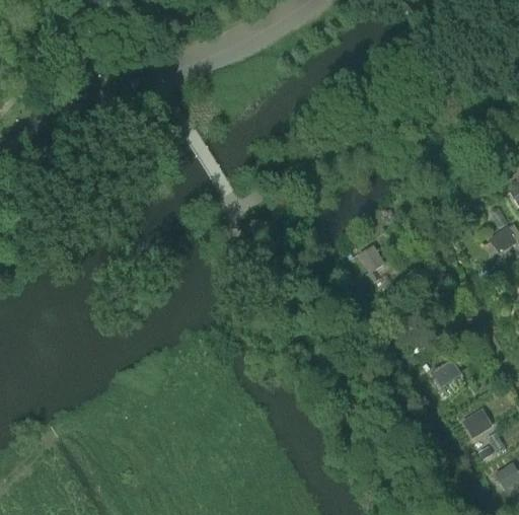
[(518,201),(518,181),(508,189),(517,203),(518,201)]
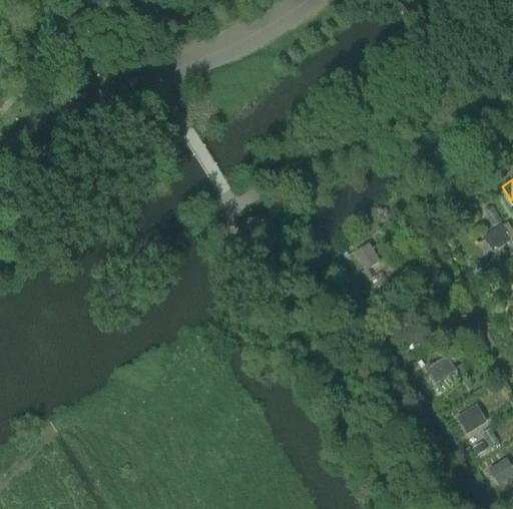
[(511,238),(502,224),(484,236),(493,250),(511,238)]
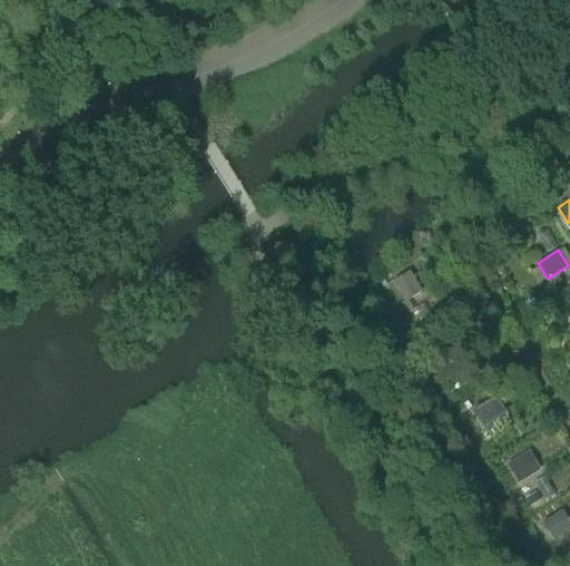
[(421,290),(410,270),(394,280),(405,299),(421,290)]
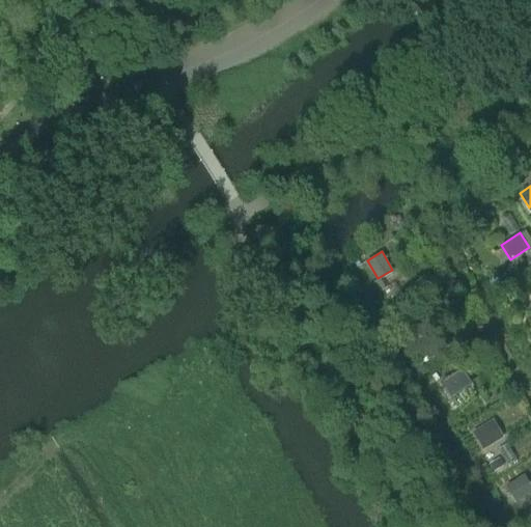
[(407,301),(395,281),(384,287),(395,307),(407,301)]
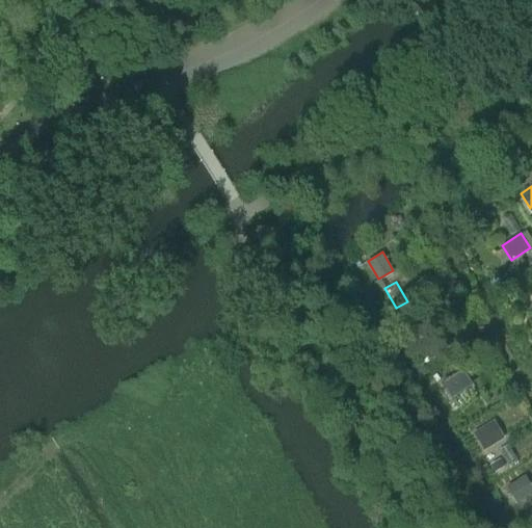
[(471,386),(460,372),(442,384),(450,398),(471,386)]
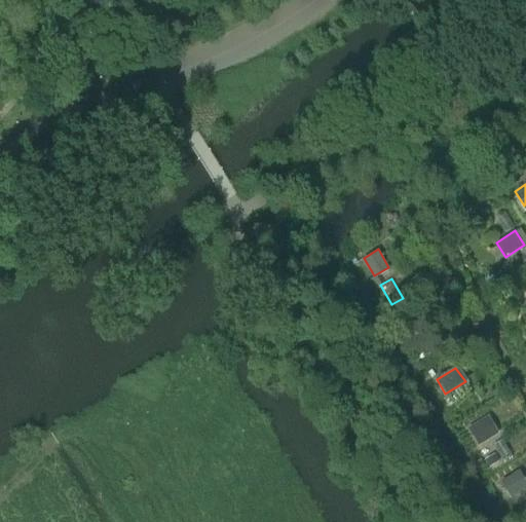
[(493,427),(485,413),(466,424),(476,439),(493,427)]
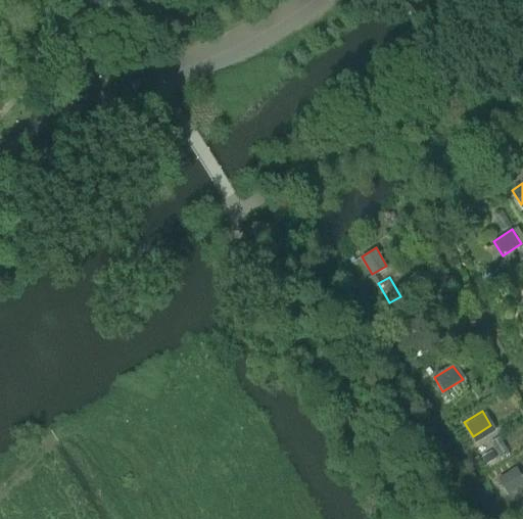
[(522,483),(522,478),(517,467),(498,478),(508,492),(522,483)]
